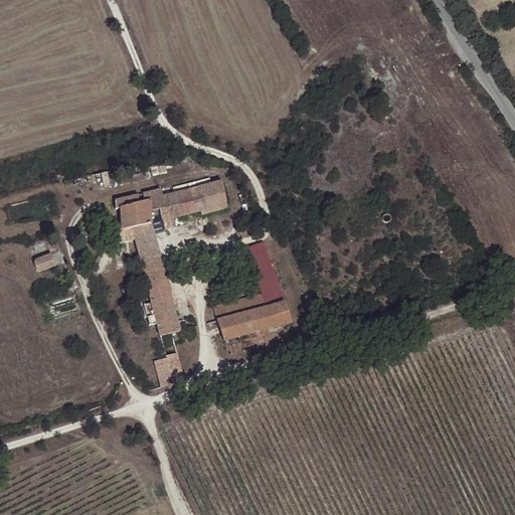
[(206,210),(207,215),(227,210),(222,183),(162,196),(161,190),(115,200),(116,209),(120,209),(122,229),(116,231),(117,244),(135,240),(152,303),(144,305),(149,325),(157,324),(160,337),(180,332),(151,225),(150,211),(160,210),(165,230),(173,228),(170,219),(200,212),(206,210)]
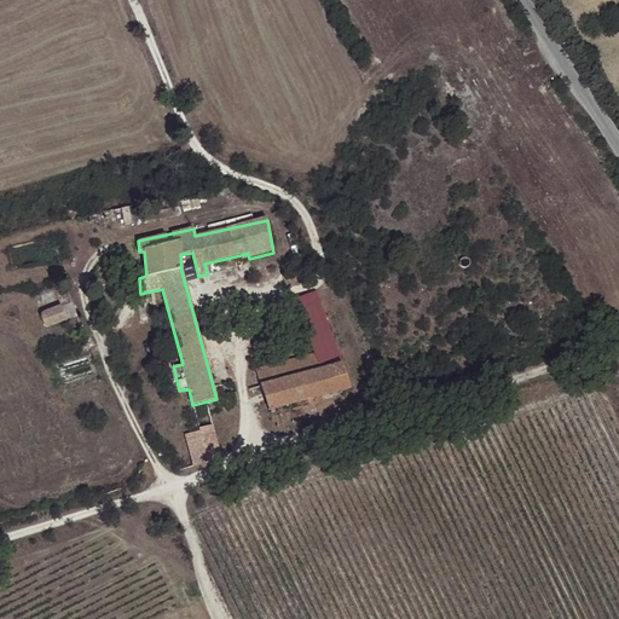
[(313,281),(305,261),(295,262),(301,284),(313,281)]
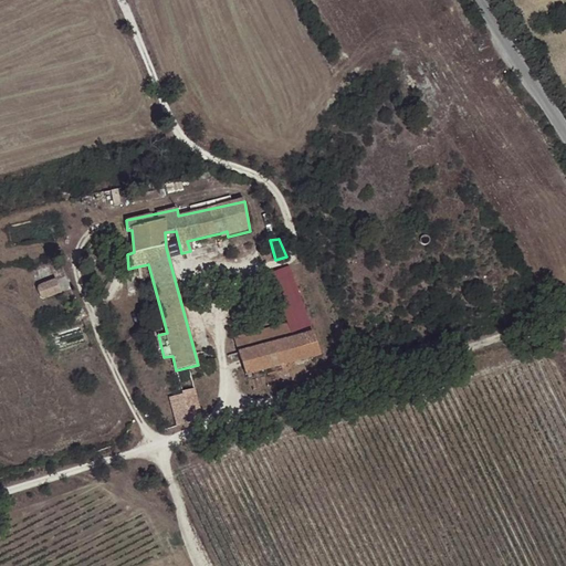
[(38,299),(61,293),(58,279),(35,284),(38,299)]
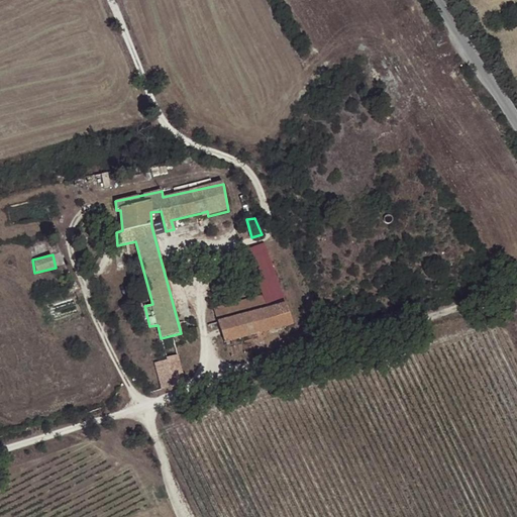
[(231,318),(268,309),(263,295),(227,305),(231,318)]
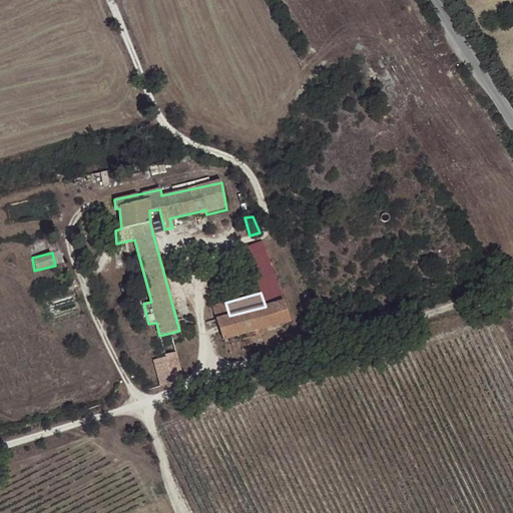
[(284,302),(266,307),(229,316),(225,303),(211,307),(222,340),(225,340),(291,322),(284,302)]
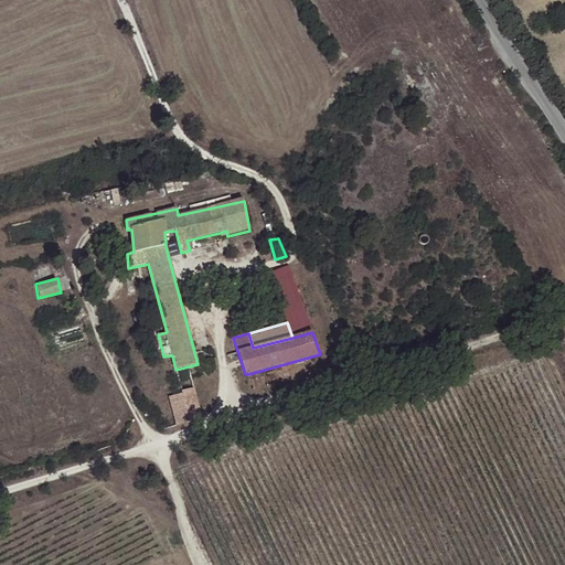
[(326,373),(320,354),(248,374),(254,392),(326,373)]
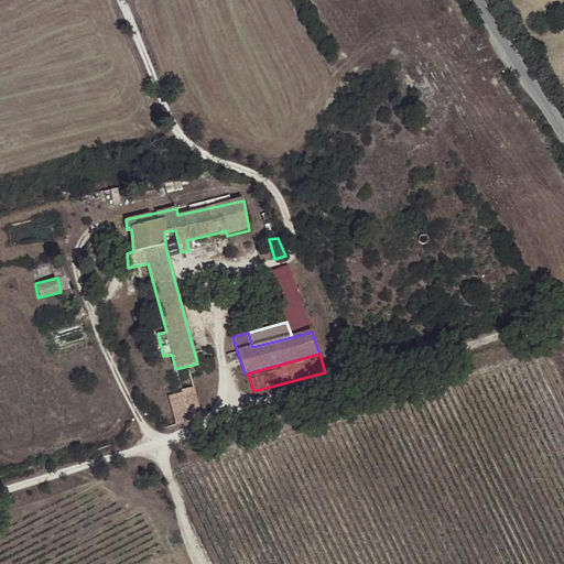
[(197,401),(194,388),(181,391),(185,405),(197,401)]
